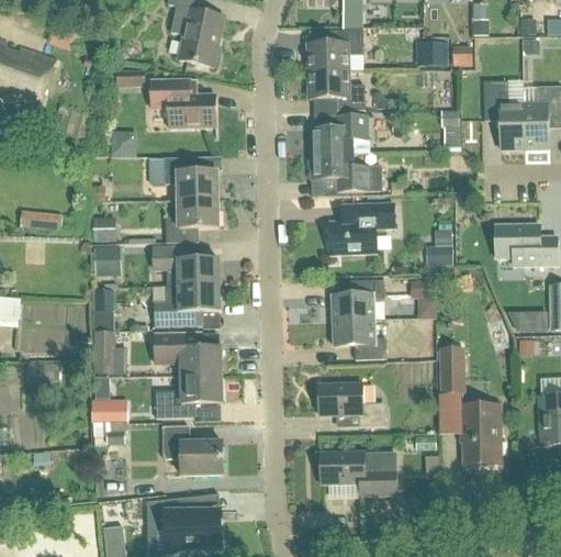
[(212,66),(223,17),(195,10),(198,0),(166,0),(166,3),(175,6),(169,31),(181,34),(176,58),(212,66)]
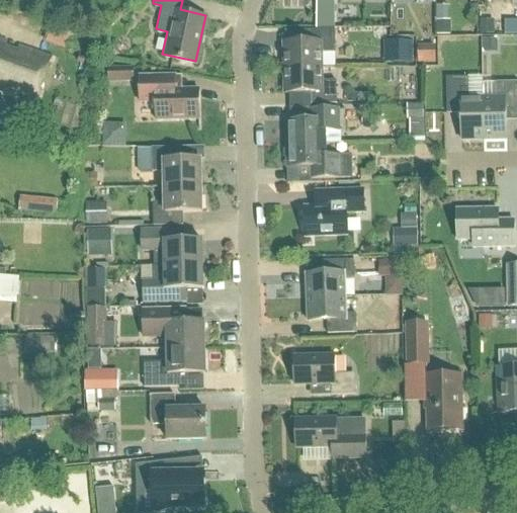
[(40,44),(47,18),(23,13),(18,38),(40,44)]
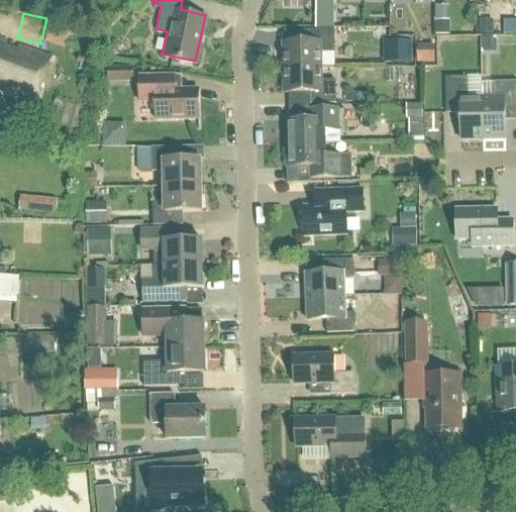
[(490,16),(477,17),(477,31),(491,30),(490,16)]
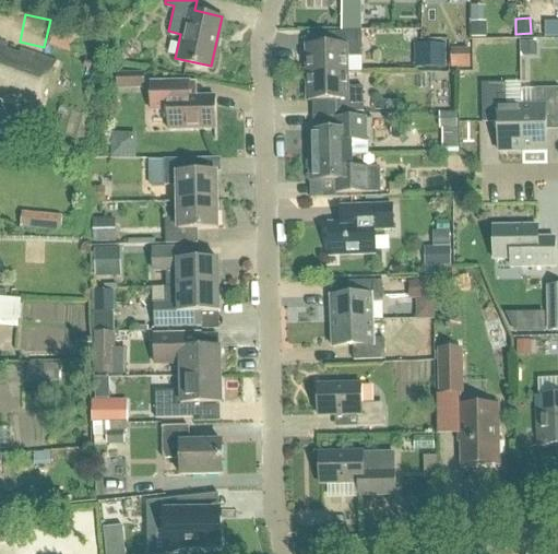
[(484,19),(470,19),(470,34),(484,34),(484,19)]
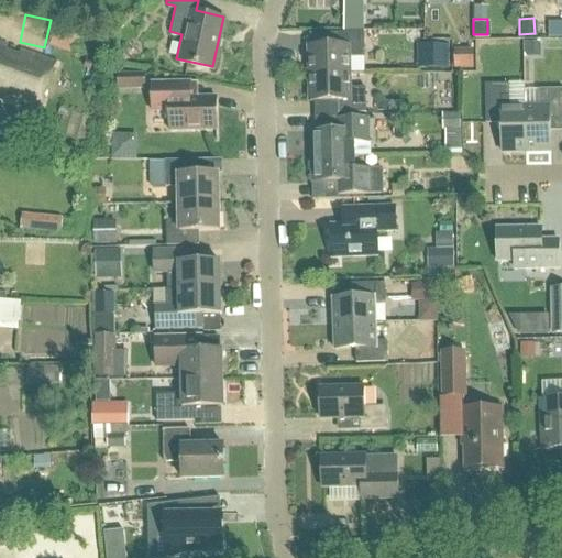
[(308,68),(346,67),(346,53),(361,52),(360,28),(334,28),(334,41),(307,42),(308,68)]
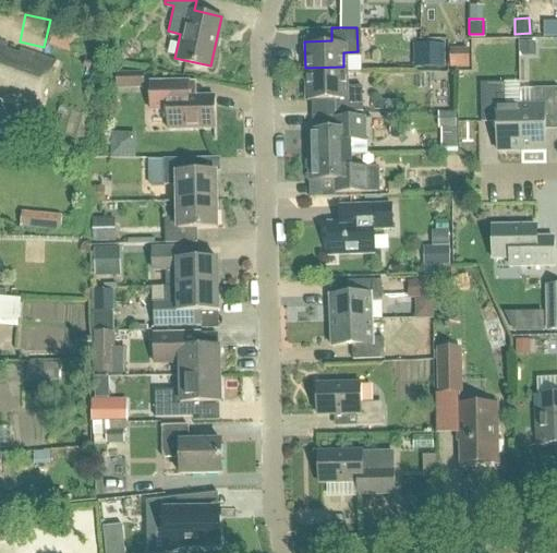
[(520,39),(520,53),(533,53),(533,39),(520,39)]
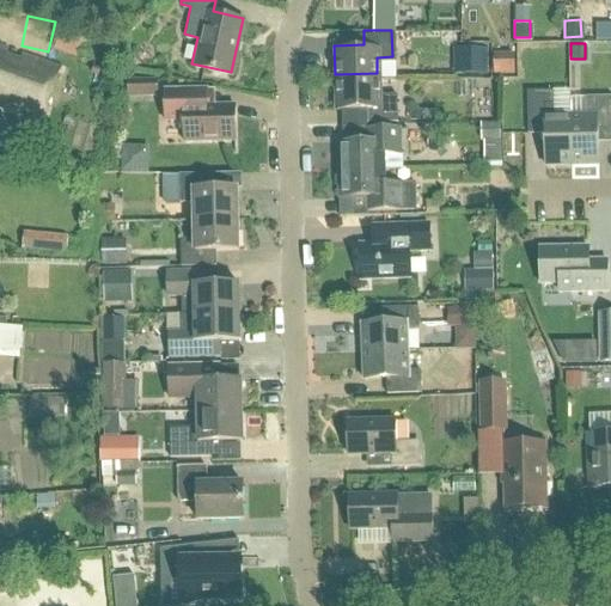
[(0,103),(38,118),(59,66),(18,50),(16,57),(2,53),(5,47),(0,44),(0,103)]
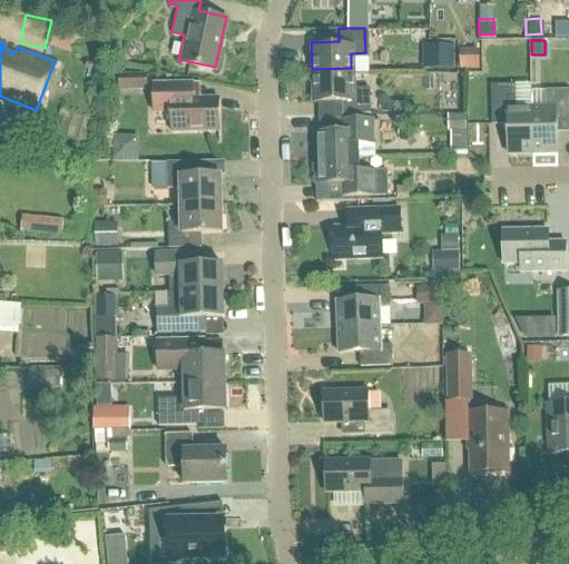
[(452,67),(453,42),(422,41),(422,66),(452,67)]
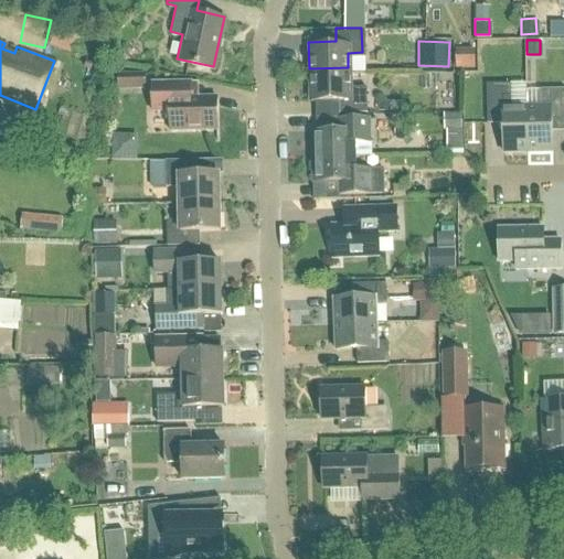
[(455,66),(475,66),(474,46),(455,46),(455,66)]
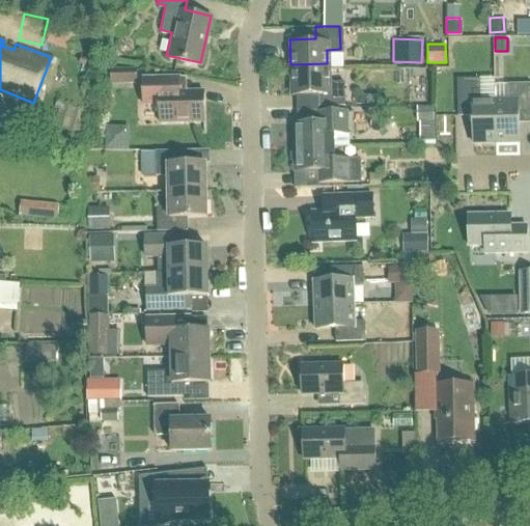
[(327,63),(290,64),(291,91),(317,90),(317,102),(341,101),(340,78),(328,78),(327,63)]
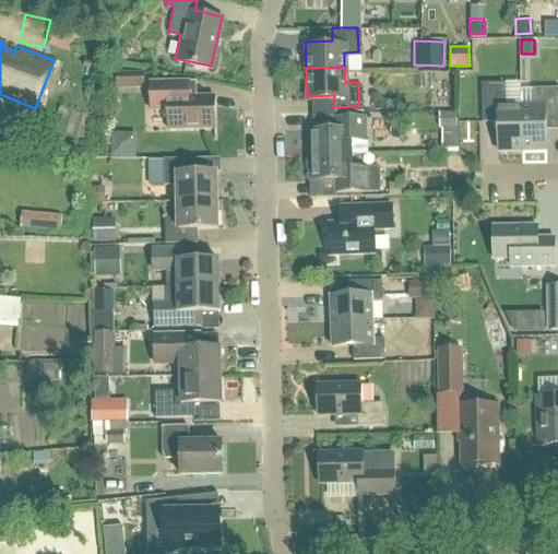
[(116,86),(144,85),(143,70),(116,71),(116,86)]
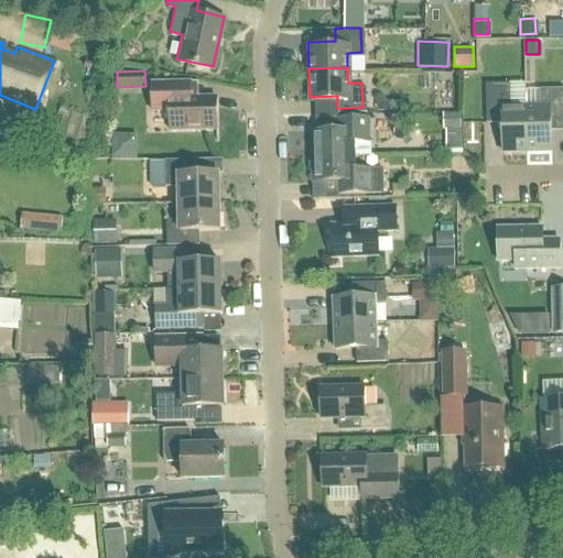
[(168,108),(169,128),(215,127),(215,94),(197,95),(188,95),(188,79),(150,80),(151,109),(168,108)]
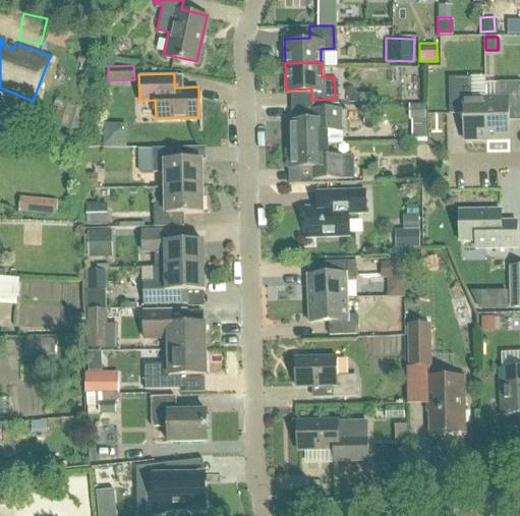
[(485,138),(484,97),(471,97),(471,74),(448,75),(449,112),(462,111),(462,138),(485,138)]
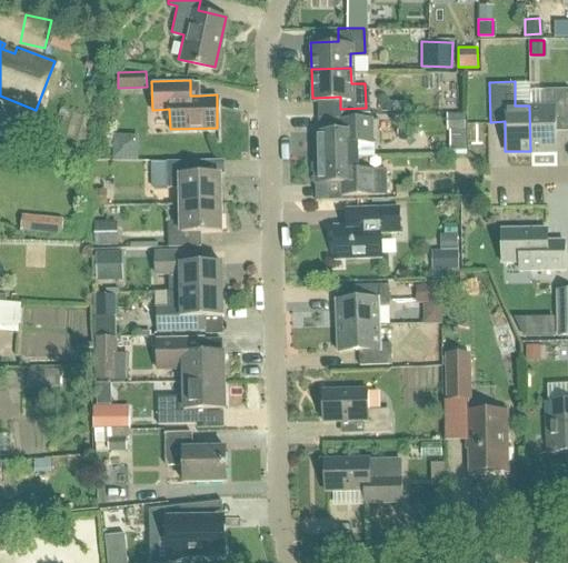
[(529,106),(530,151),(555,150),(554,128),(567,127),(567,87),(529,88),(530,106),(529,106)]
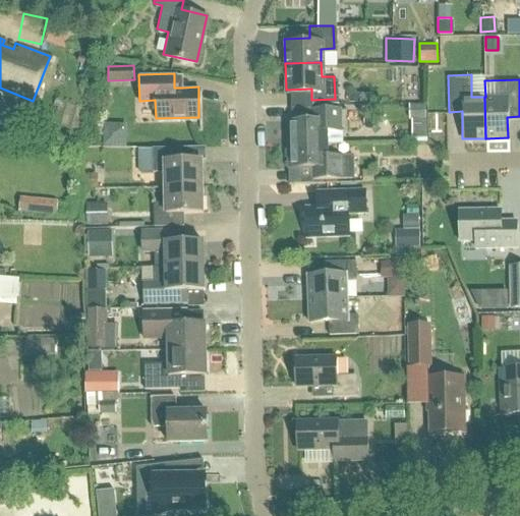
[(358,91),(347,91),(347,100),(358,100),(358,91)]
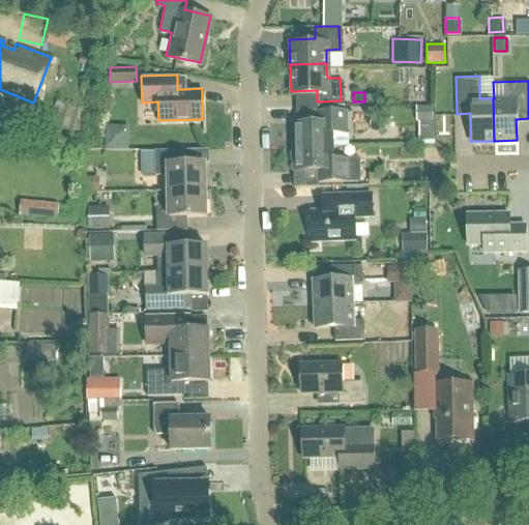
[(418,140),(435,140),(434,104),(417,104),(418,140)]
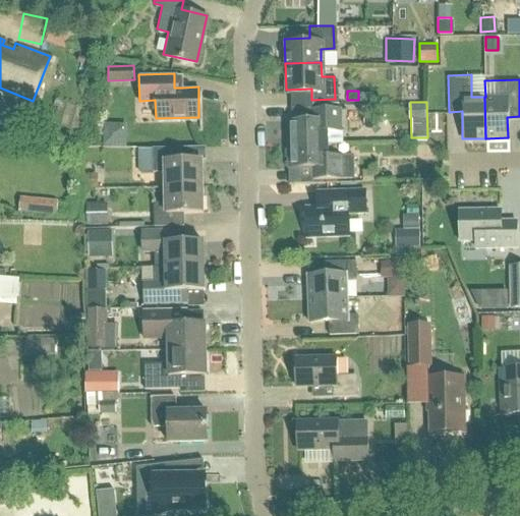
[(287,140),(327,139),(326,127),(338,127),(337,105),(310,105),(310,118),(287,118),(287,140)]
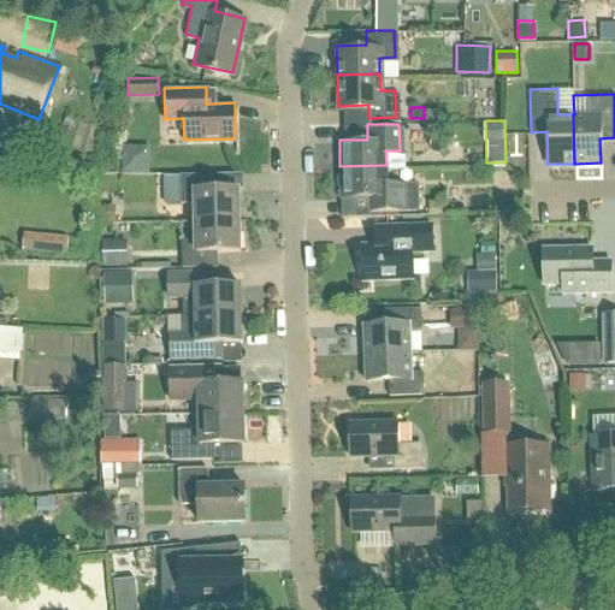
[(49,157),(54,142),(18,130),(13,143),(49,157)]
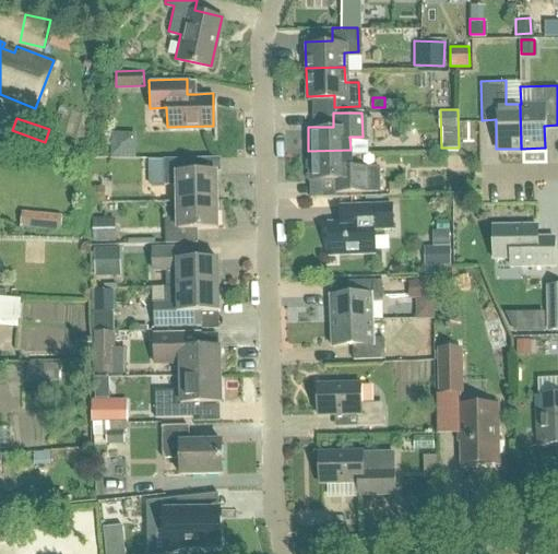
[(129,150),(129,126),(109,126),(108,149),(129,150)]
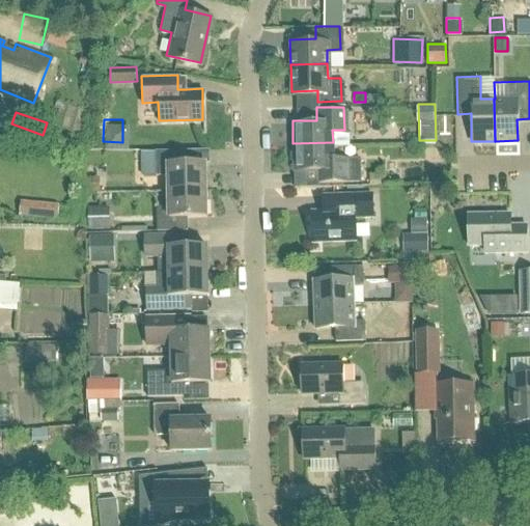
[(333,142),(293,143),(294,166),(316,165),(317,177),(357,176),(357,154),(333,154),(333,142)]
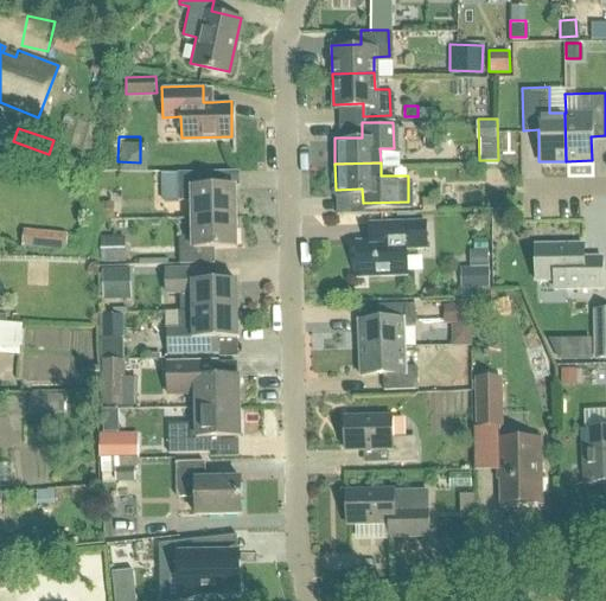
[(155,196),(173,196),(173,166),(155,166),(155,196)]
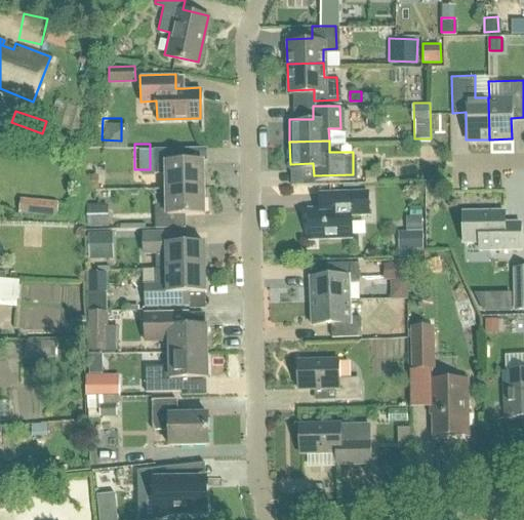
[(183,161),(183,147),(153,148),(153,173),(165,172),(165,188),(202,187),(201,160),(183,161)]
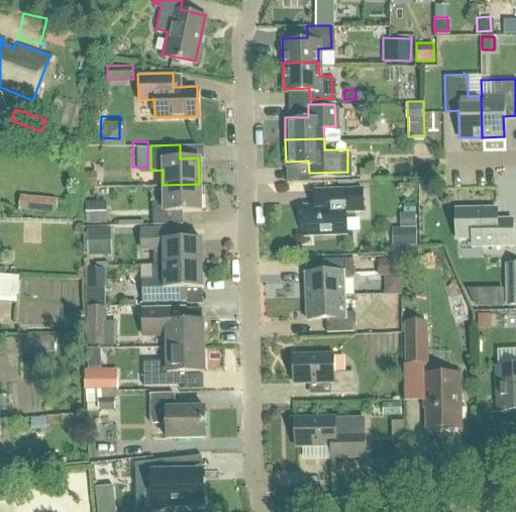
[(81,171),(81,185),(94,185),(94,171),(81,171)]
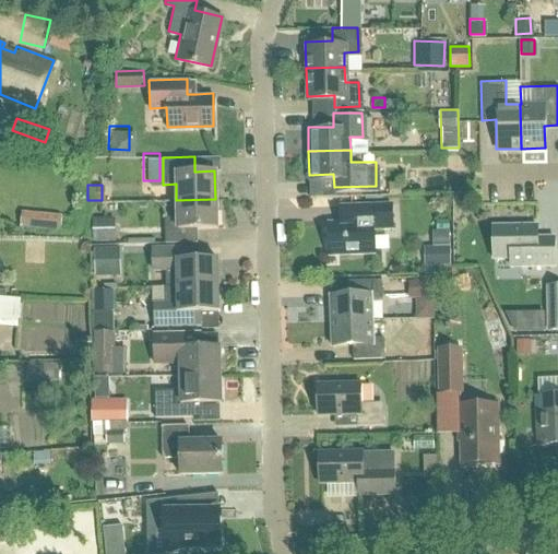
[(215,199),(176,200),(176,216),(164,216),(165,242),(197,242),(196,228),(216,227),(215,199)]
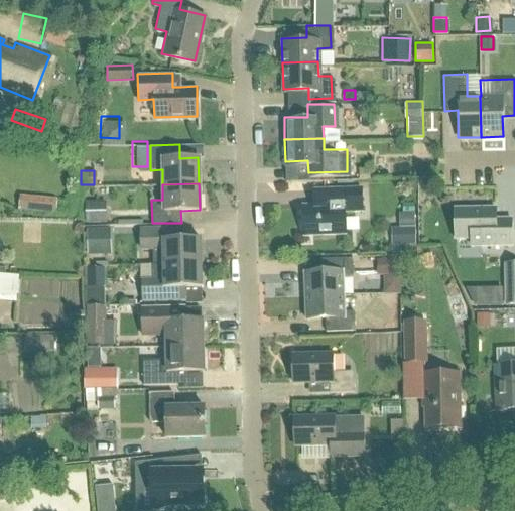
[(301,232),(344,231),(344,207),(361,207),(360,184),(332,184),(333,200),(301,201),(301,232)]
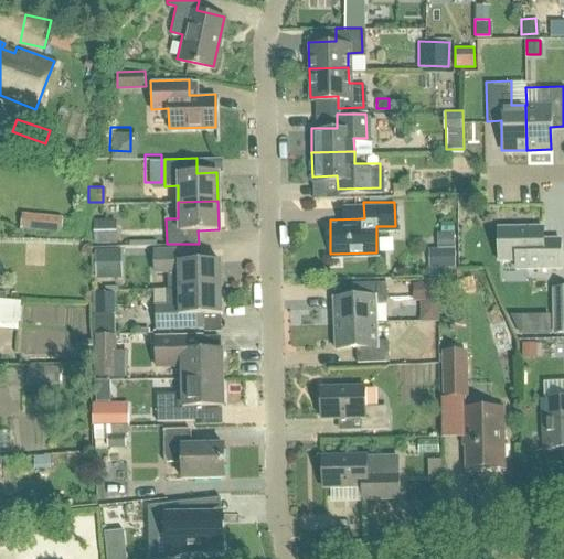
[(60,230),(61,215),(21,212),(20,228),(60,230)]
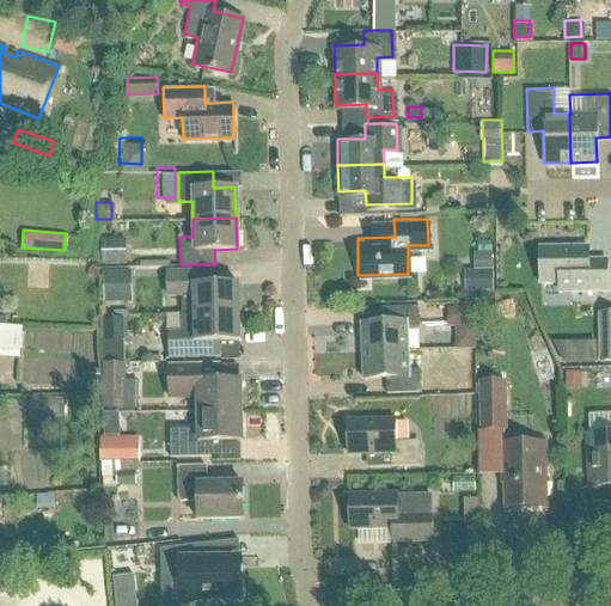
[(102,237),(102,263),(122,263),(122,237),(102,237)]
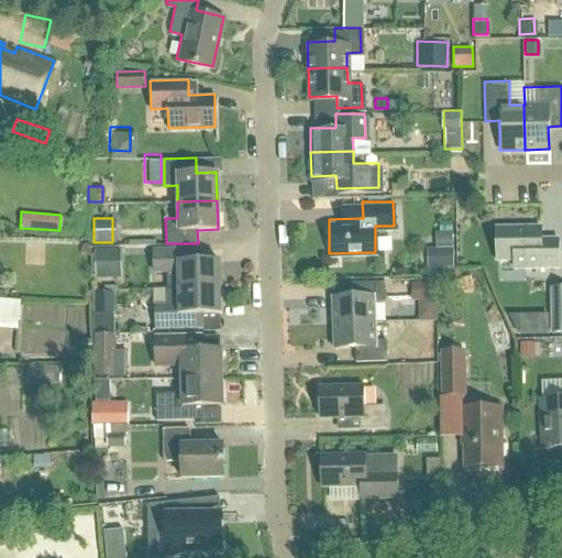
[(450,219),(438,219),(438,229),(450,229),(450,219)]
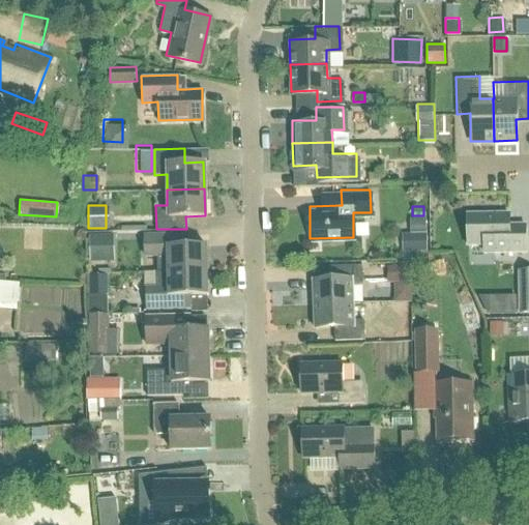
[(483,250),(524,250),(524,222),(508,222),(508,212),(466,212),(466,242),(483,242),(483,250)]
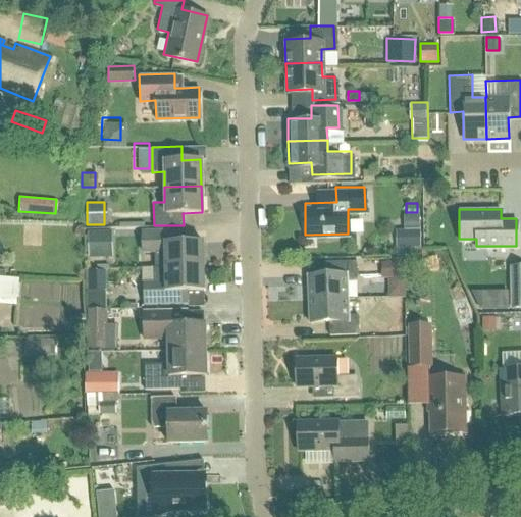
[(407,214),(403,214),(403,228),(420,228),(420,213),(407,214)]
